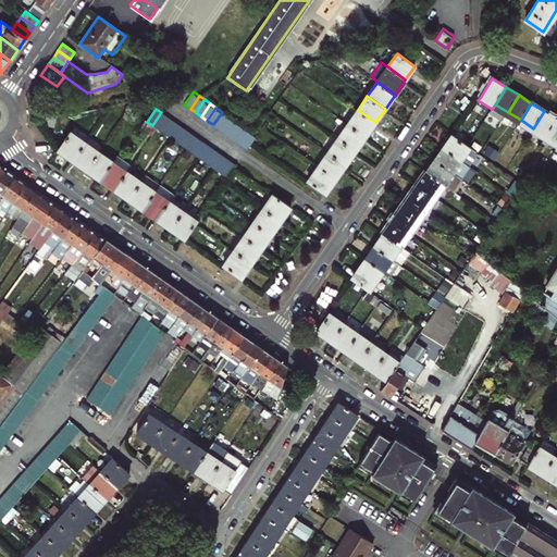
[(375,122),(358,110),(347,124),(366,137),(375,122)]
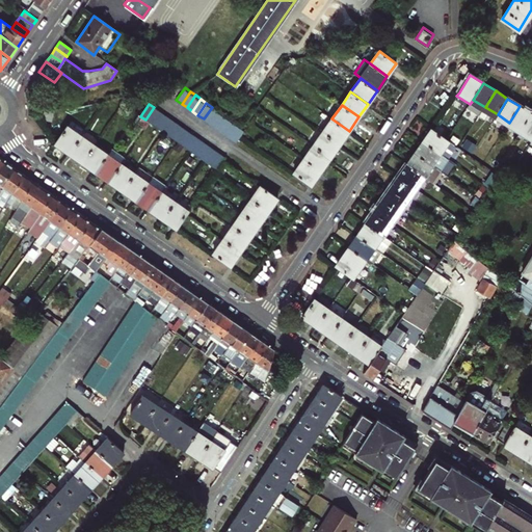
[(520,106),(509,123),(522,130),(531,113),(520,106)]
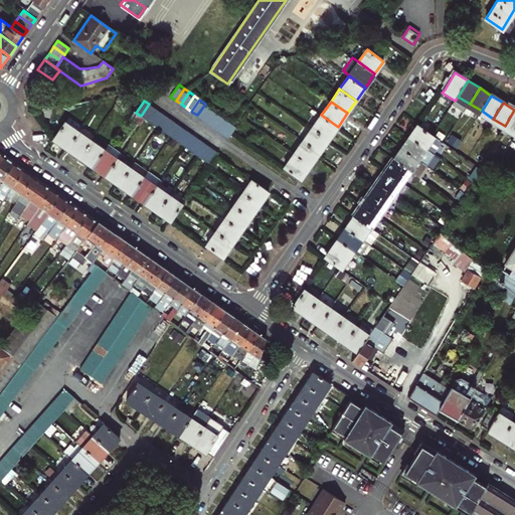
[(149,104),(141,116),(145,119),(146,120),(155,108),(149,104)]
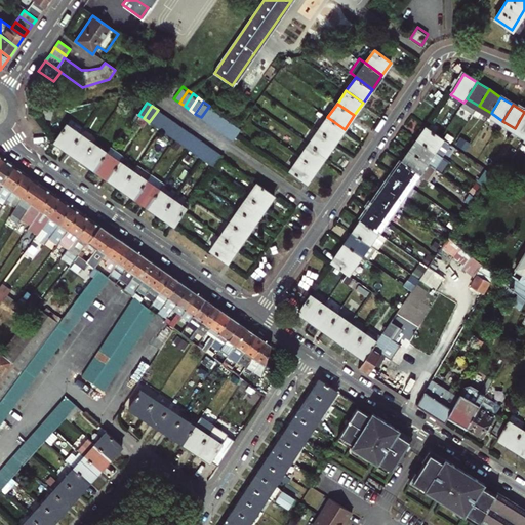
[(214,109),(209,106),(201,117),(206,121),(214,109)]
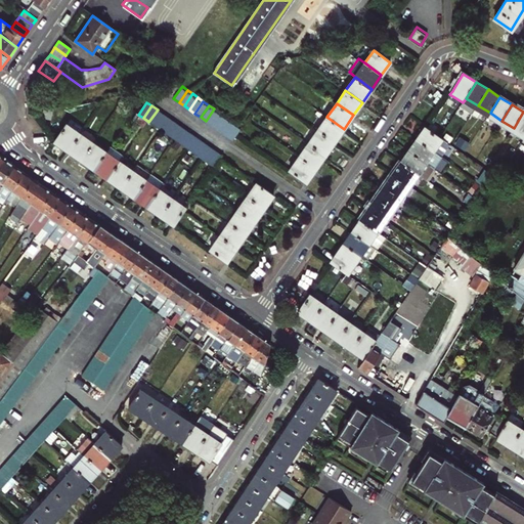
[(212,125),(220,113),(214,108),(206,121),(212,125)]
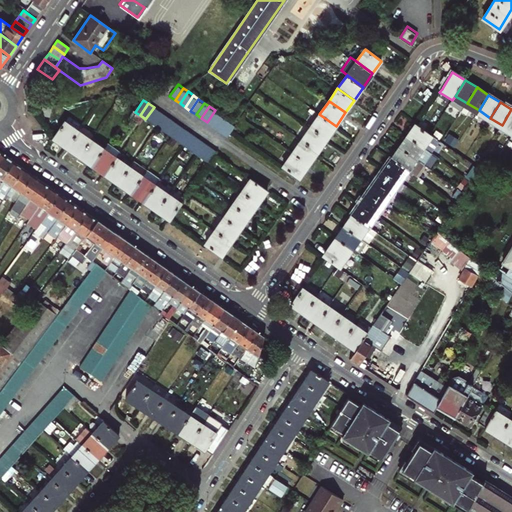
[(159,111),(154,107),(145,119),(151,123),(159,111)]
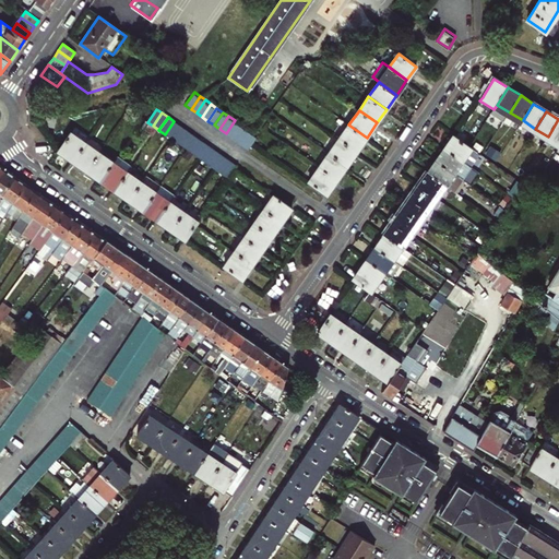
[(147,122),(142,119),(138,126),(142,129),(147,122)]
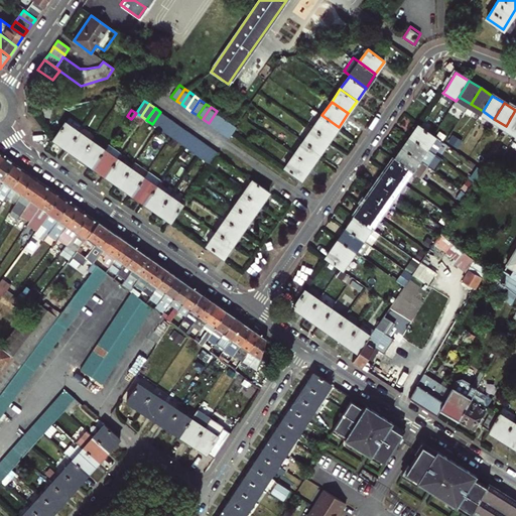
[(506,126),(515,132),(515,110),(506,126)]
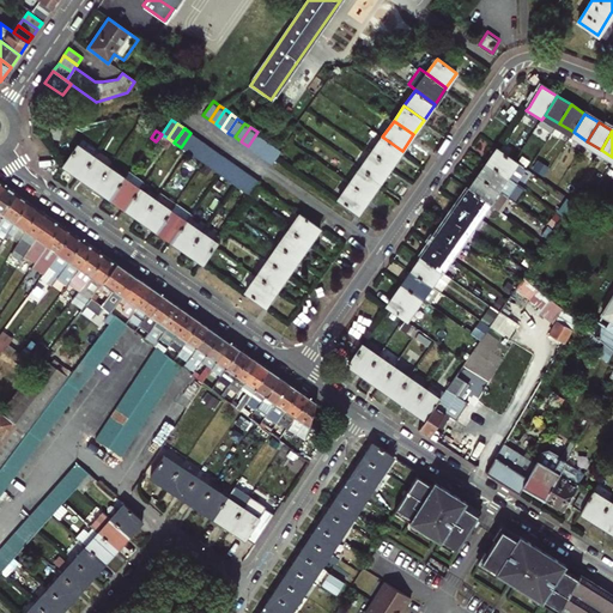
[(263,137),(258,132),(248,146),(254,151),(263,137)]
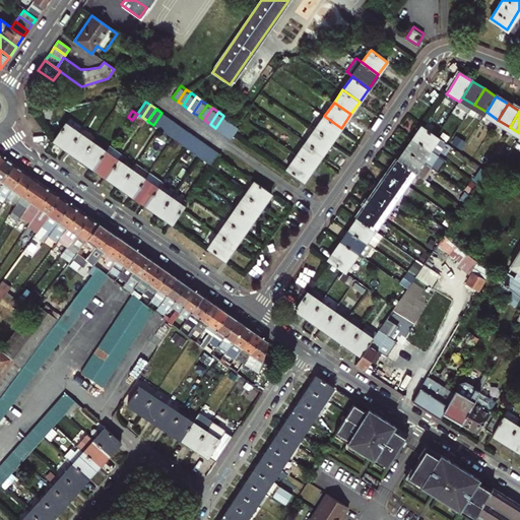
[(158,128),(167,117),(161,113),(153,125),(158,128)]
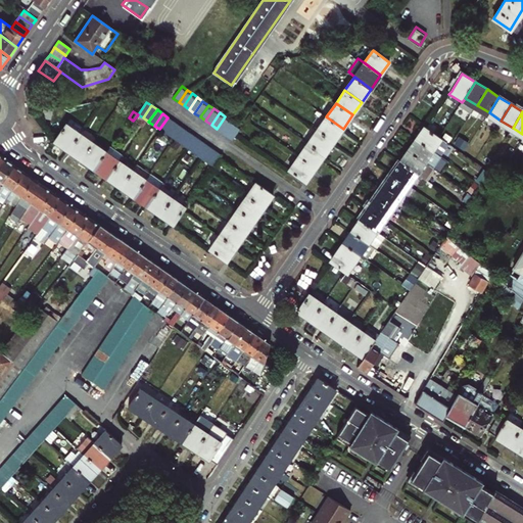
[(138,114),(133,121),(142,128),(147,121),(143,117),(138,114)]
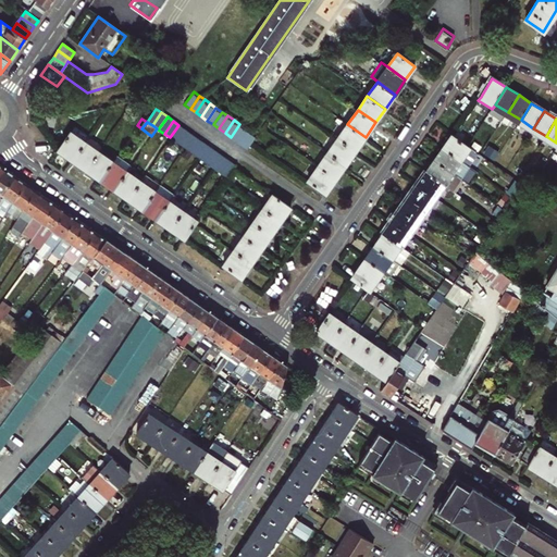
[(75,124),(58,149),(72,159),(85,141),(89,134),(75,124)]
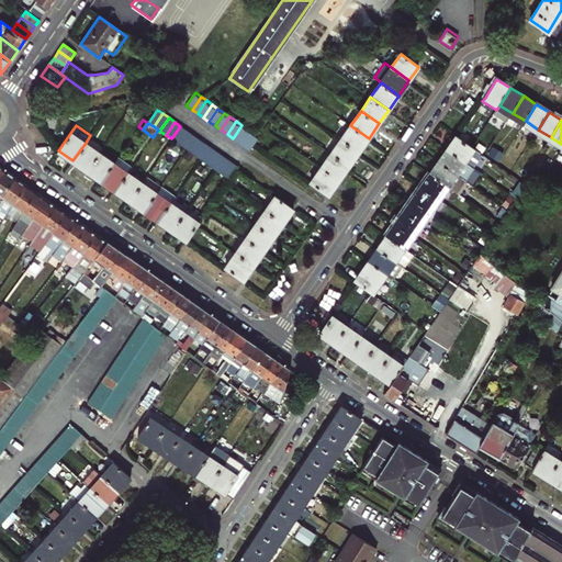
[(238,142),(247,128),(242,125),(233,138),(238,142)]
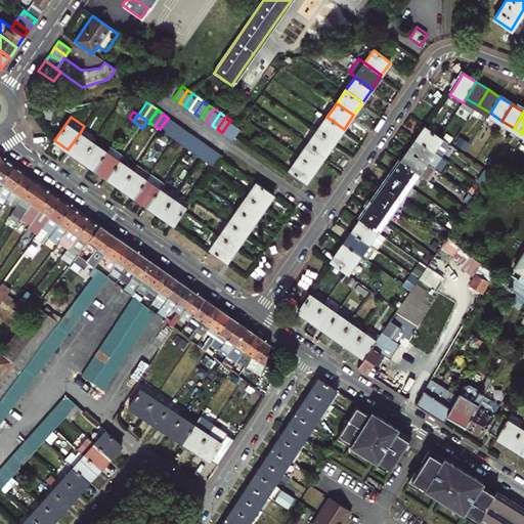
[(335,141),(344,129),(326,117),(317,130),(335,141)]
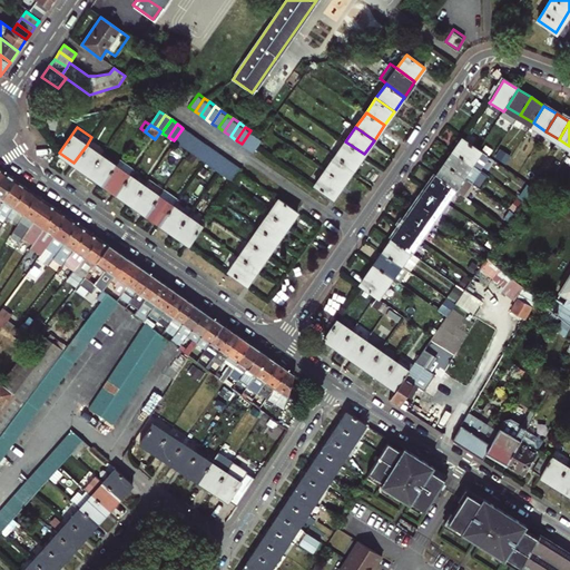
[(179,145),(188,131),(183,128),(174,140),(175,141),(179,145)]
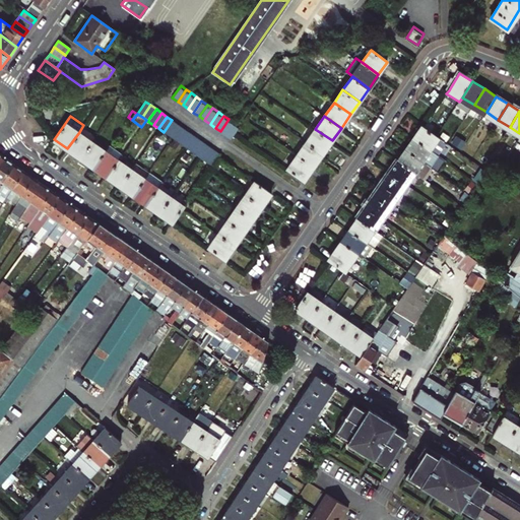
[(234,123),(229,119),(220,131),(225,135),(234,123)]
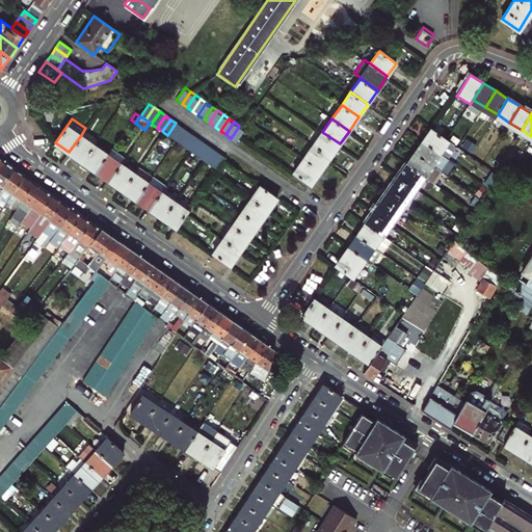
[(176,123),(167,135),(174,139),(182,127),(176,123)]
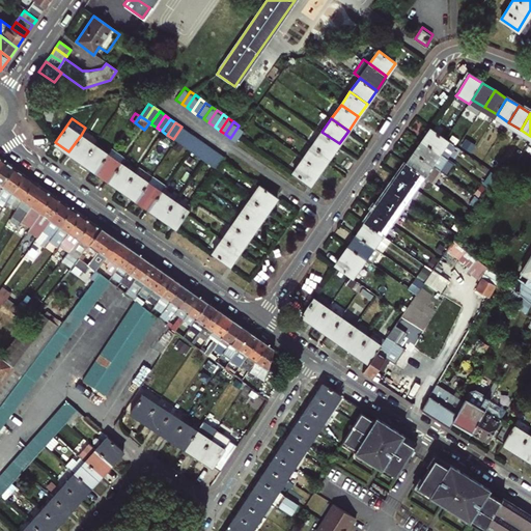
[(241,136),(245,130),(239,126),(230,138),(235,142),(241,136)]
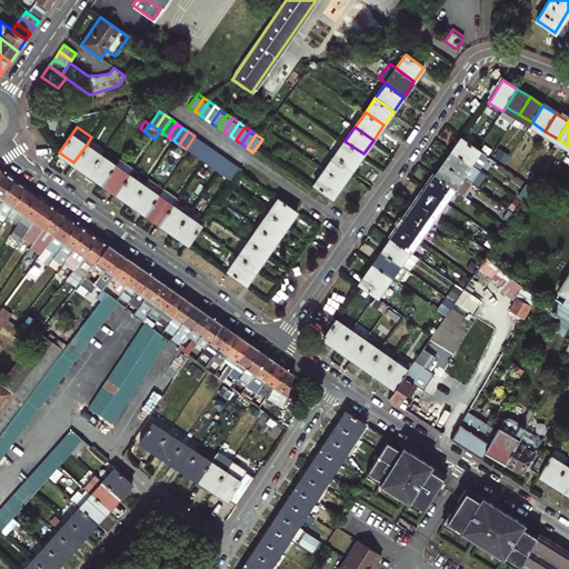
[(189,151),(191,152),(200,140),(195,136),(186,149),(189,151)]
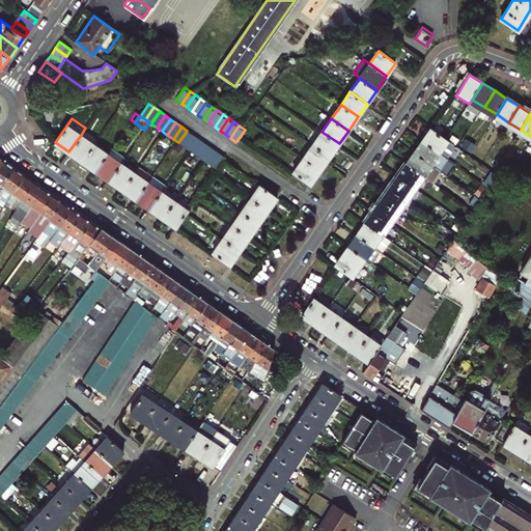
[(425,139),(441,150),(449,139),(447,138),(432,128),(425,139)]
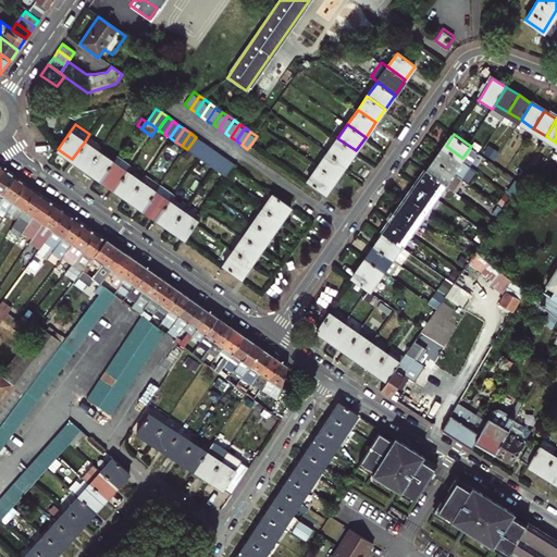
[(196,137),(187,149),(193,153),(201,140),(196,137)]
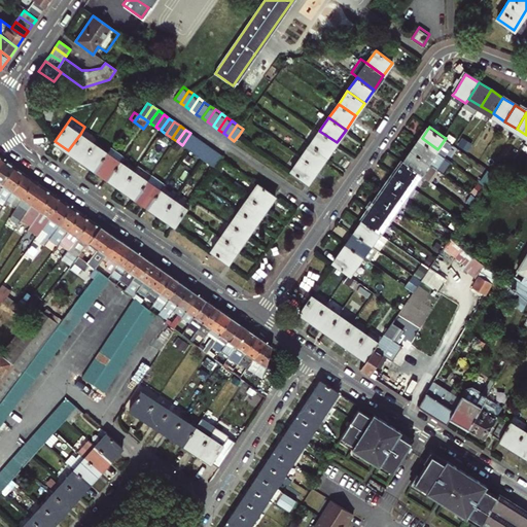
[(310,144),(326,156),(337,142),(319,131),(310,144)]
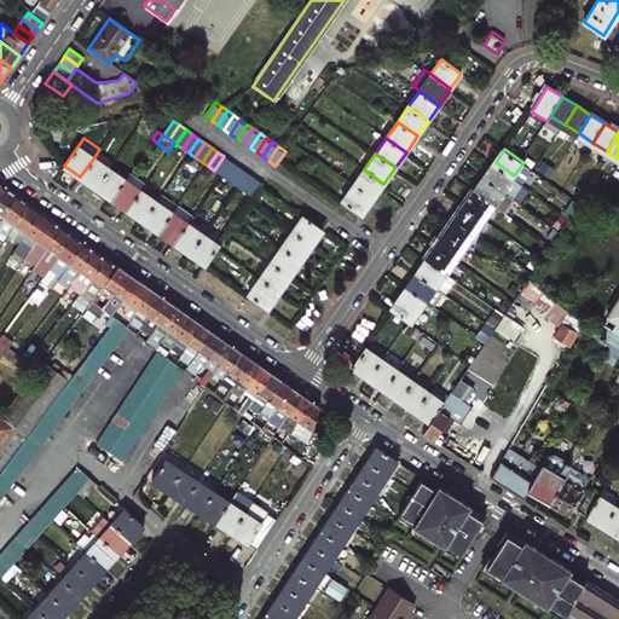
[(214,171),(220,174),(230,161),(224,156),(214,171)]
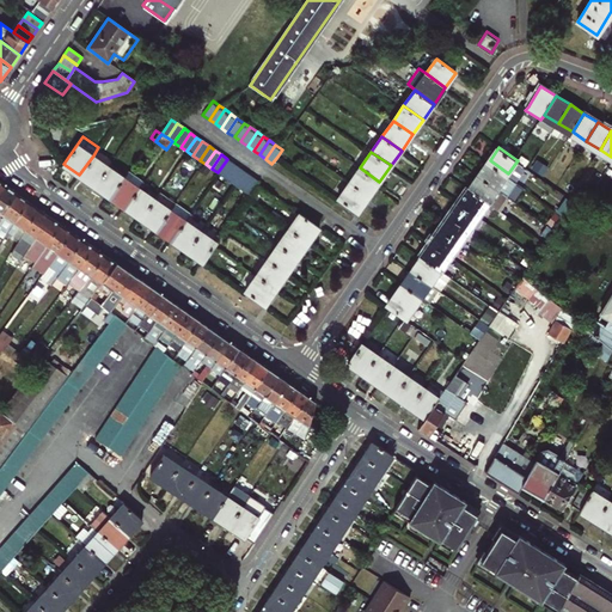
[(109,166),(93,155),(79,175),(95,185),(109,166)]
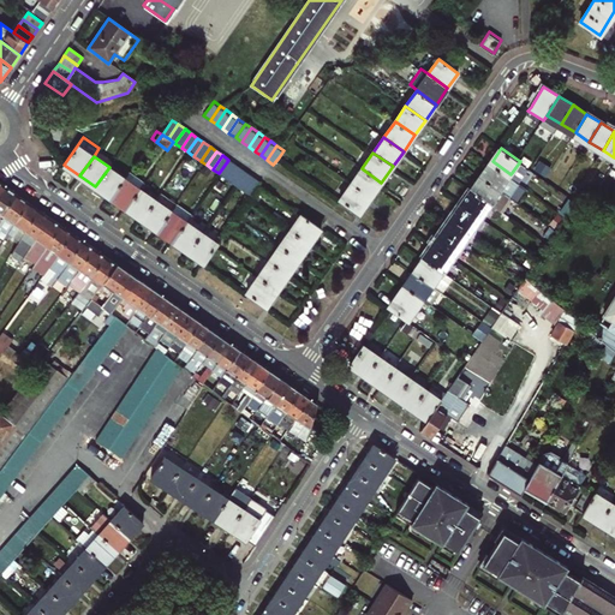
[(228,160),(219,173),(220,174),(226,178),(236,165),(228,160)]
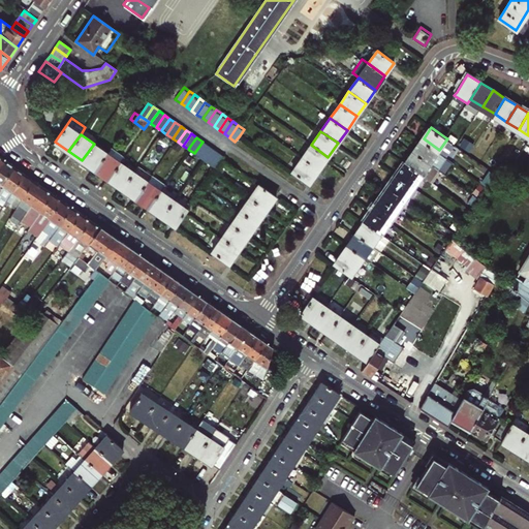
[(447,156),(439,150),(424,138),(415,151),(439,167),(447,156)]
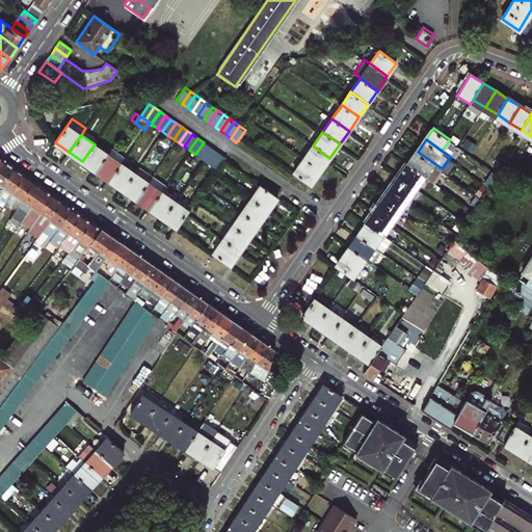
[(201,158),(209,147),(204,142),(195,154),(201,158)]
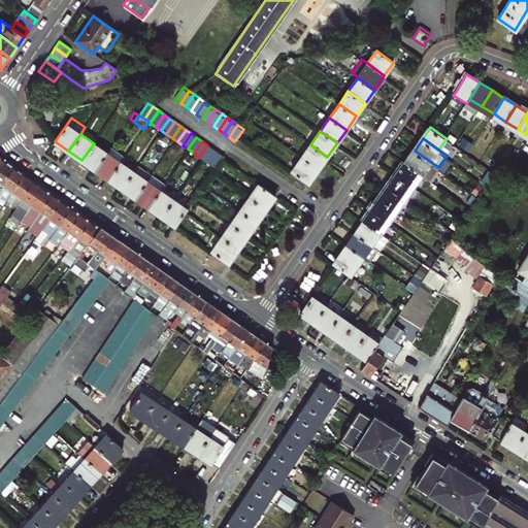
[(95,169),(106,152),(94,143),(81,160),(95,169)]
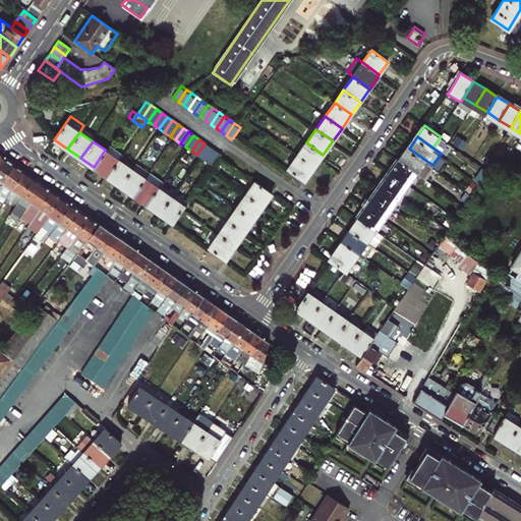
[(306,142),(297,156),(313,168),(323,155),(306,142)]
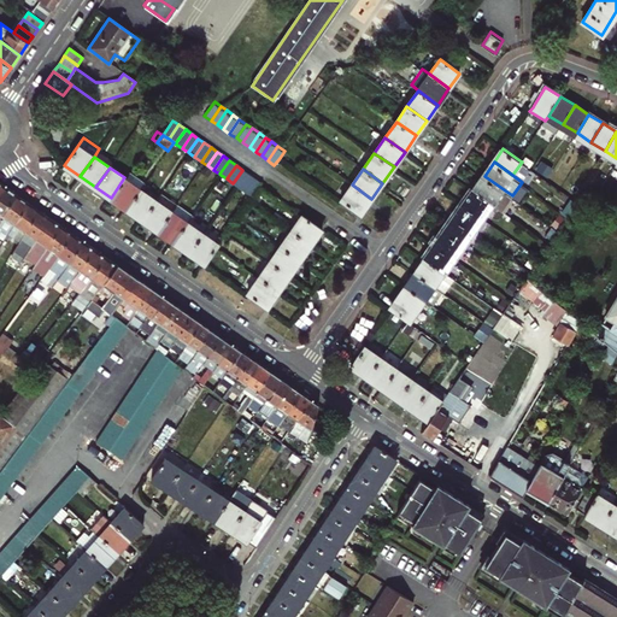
[(130,170),(124,177),(111,198),(127,209),(141,189),(146,182),(130,170)]
